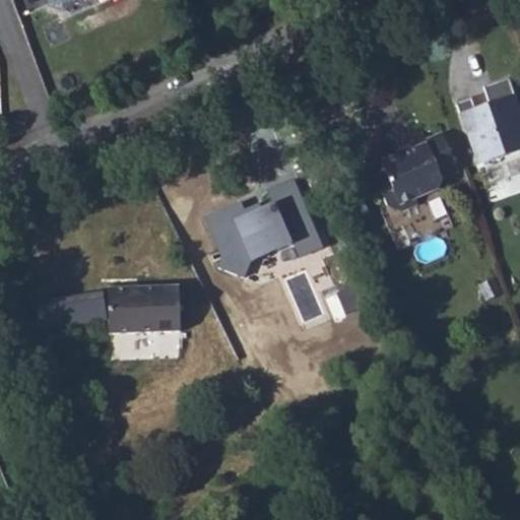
[(519,149),(519,113),(509,78),(483,87),(491,107),(493,113),(478,119),(476,112),(471,99),(457,104),(477,165),(519,149)]
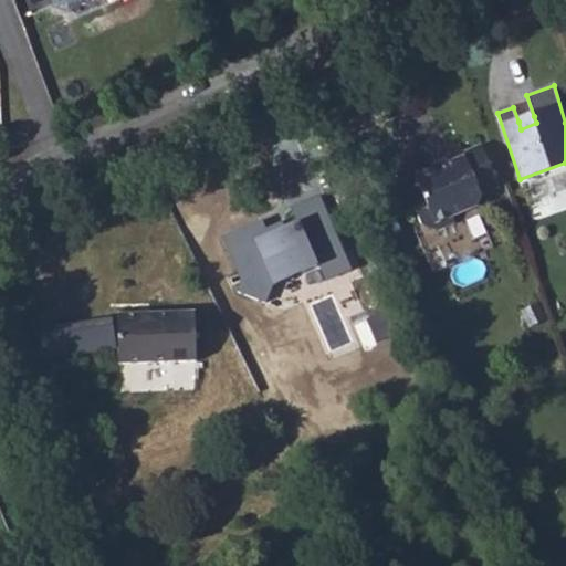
[(536,123),(534,116),(519,122),(521,129),(536,123)]
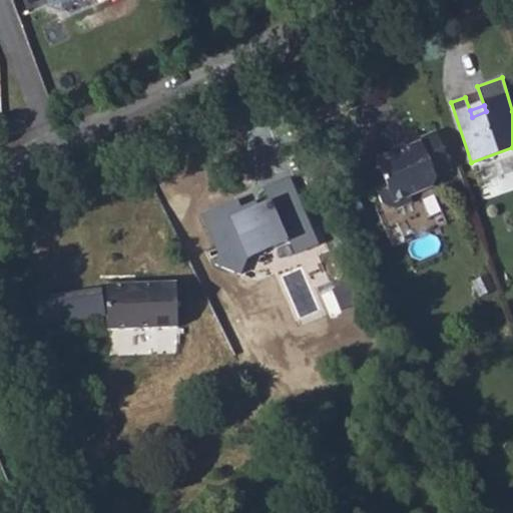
[(433,180),(457,170),(442,130),(424,138),(418,131),(404,137),(408,146),(391,153),(389,149),(366,159),(372,173),(366,185),(375,207),(387,202),(390,206),(429,191),(433,180)]
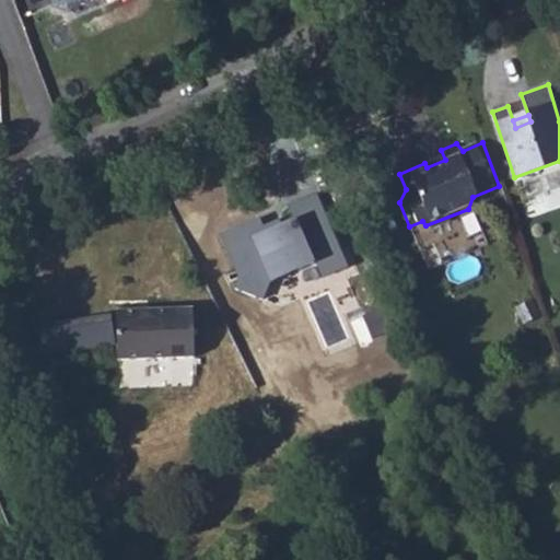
[(319,194),(217,235),(246,308),(349,267),(319,194)]
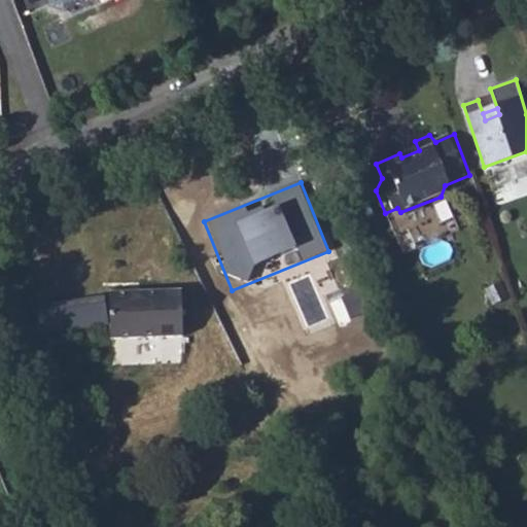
[(111,339),(183,338),(181,291),(109,292),(111,339)]
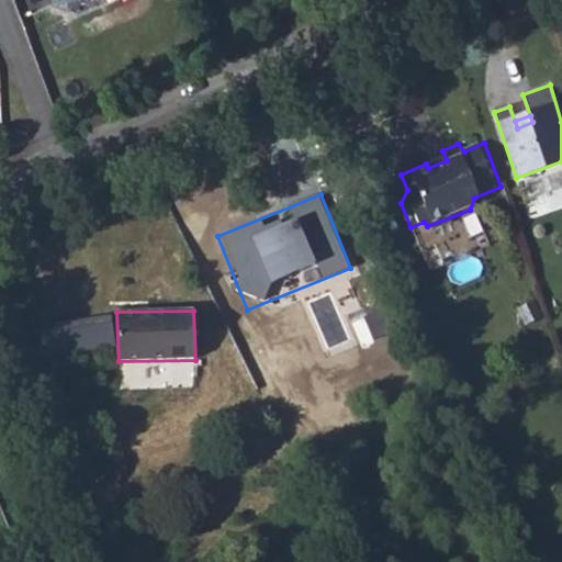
[(112,313),(38,324),(44,357),(117,345),(112,313)]
